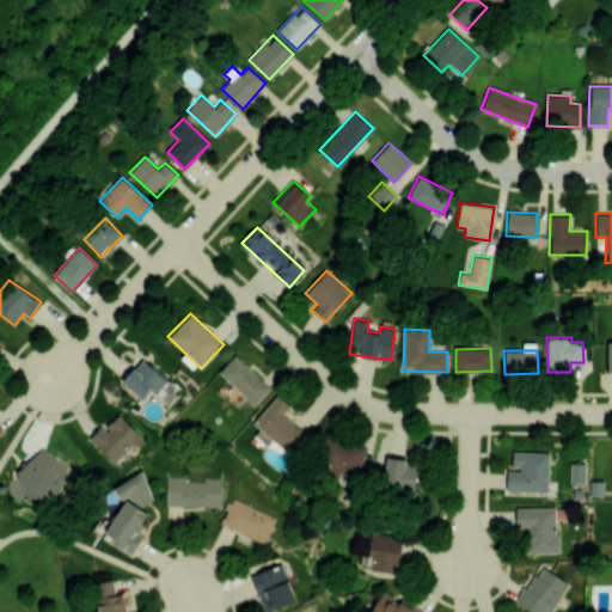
[(270,387),(234,354),(219,372),(254,405),(270,387)]
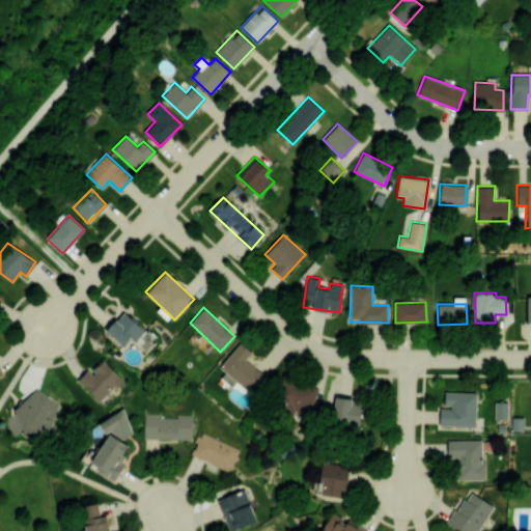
[(130,338),(135,342),(145,331),(123,310),(105,331),(122,346),(130,338)]
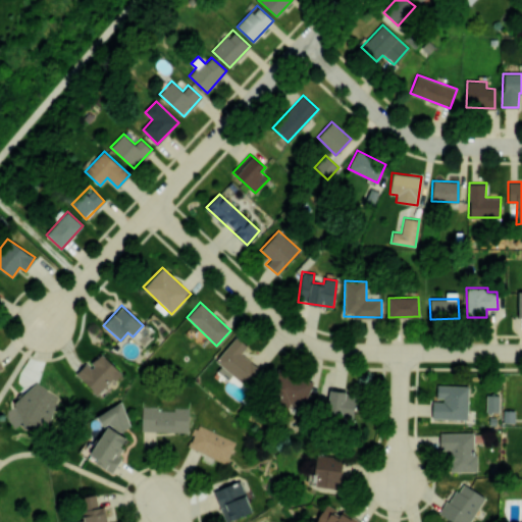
[(241,354),(248,346),(236,335),(215,361),(249,386),(262,370),(241,354)]
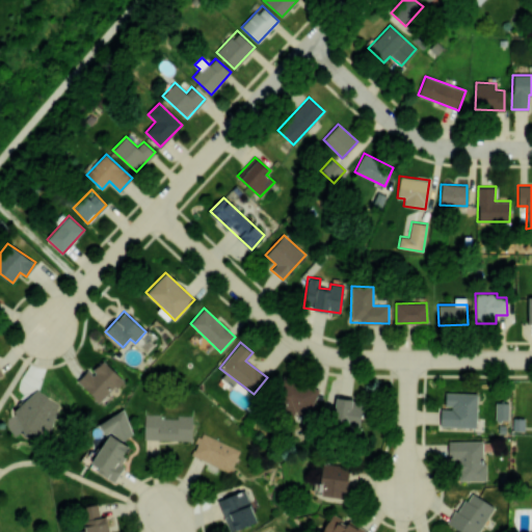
[(77,379),(99,402),(123,380),(103,358),(90,371),(88,369),(77,379)]
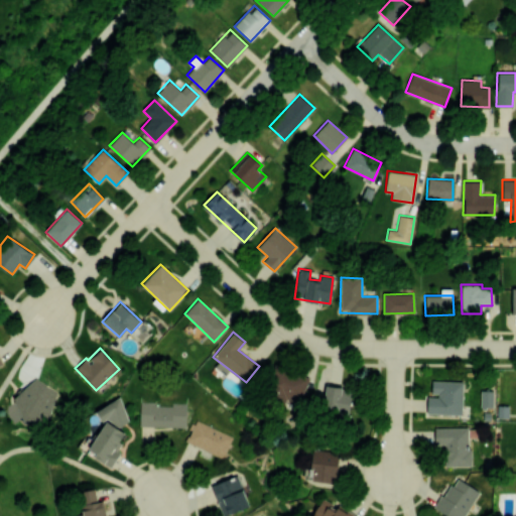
[(299,405),(307,377),(278,368),(270,396),(299,405)]
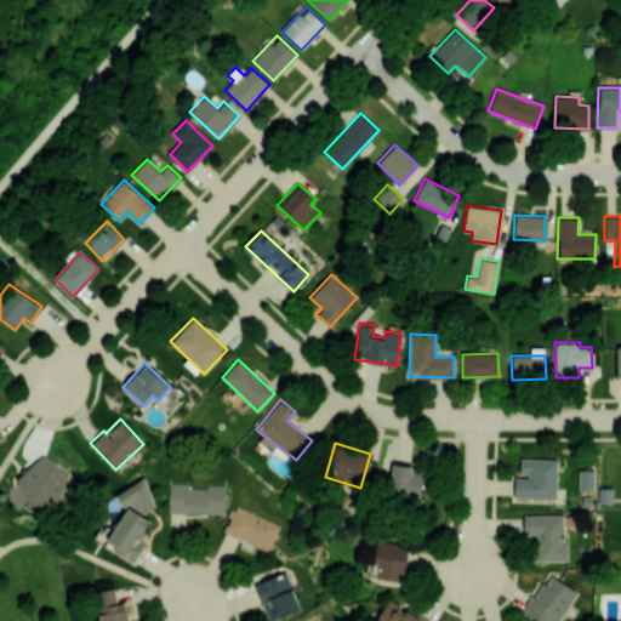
[(69,466),(32,456),(20,502),(57,512),(69,466)]
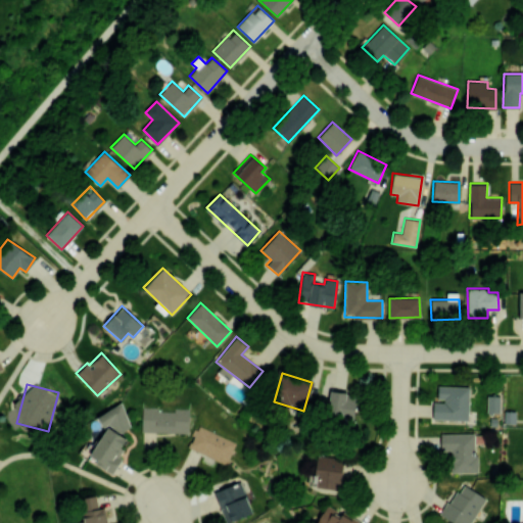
[(432,419),(468,420),(469,386),(437,385),(437,400),(433,400),(432,419)]
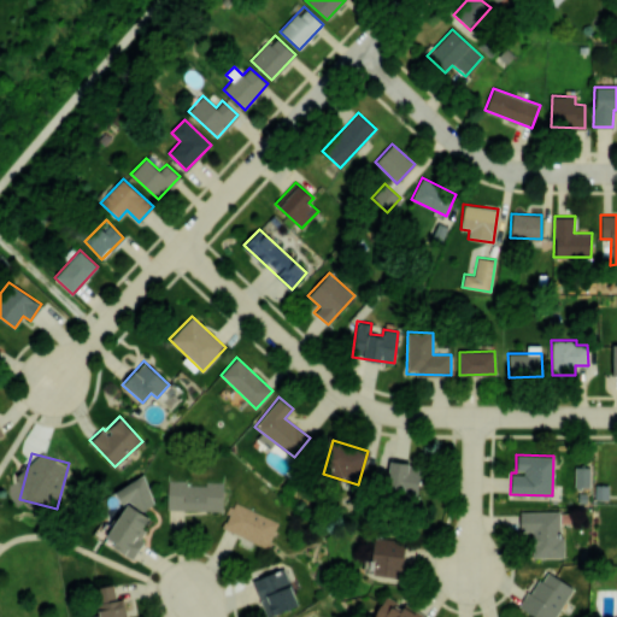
[(407,470),(409,459),(388,458),(387,494),(418,495),(419,470),(407,470)]
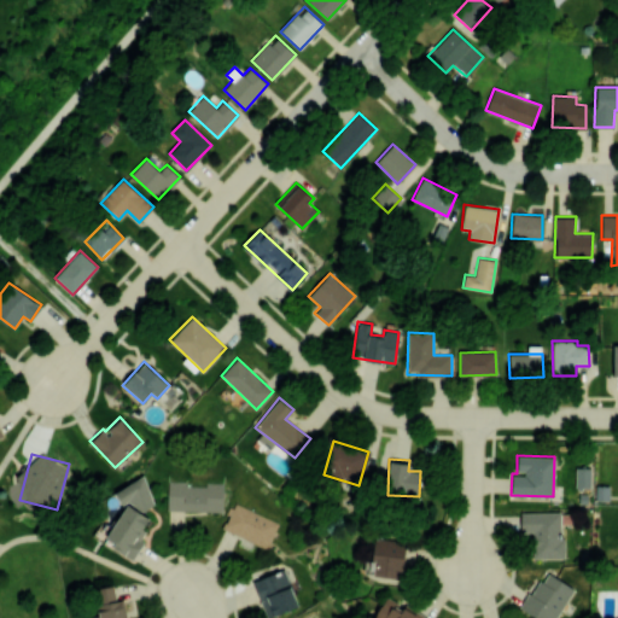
[(590,467),(576,467),(576,485),(590,485),(590,467)]
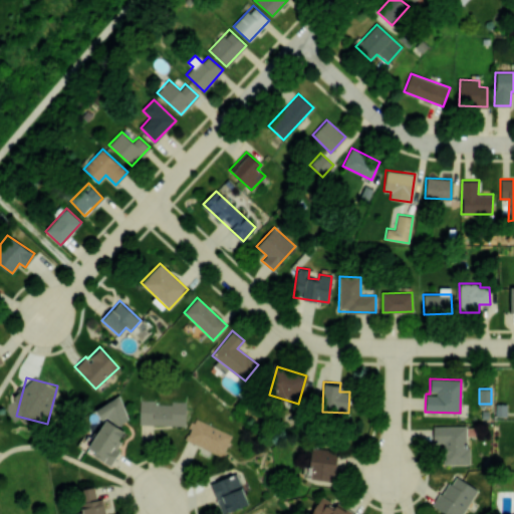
[(105,419),(86,451),(109,464),(126,433),(119,428),(127,415),(121,412),(126,402),(112,394),(99,415),(105,419)]
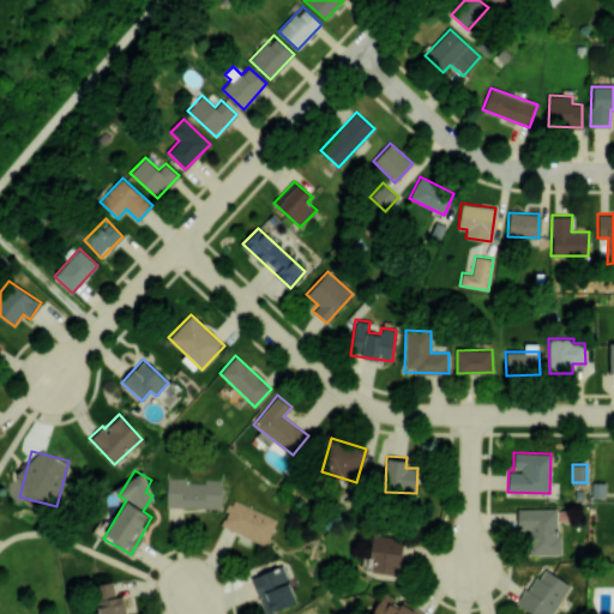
[(222,481),(167,479),(166,506),(221,509),(222,481)]
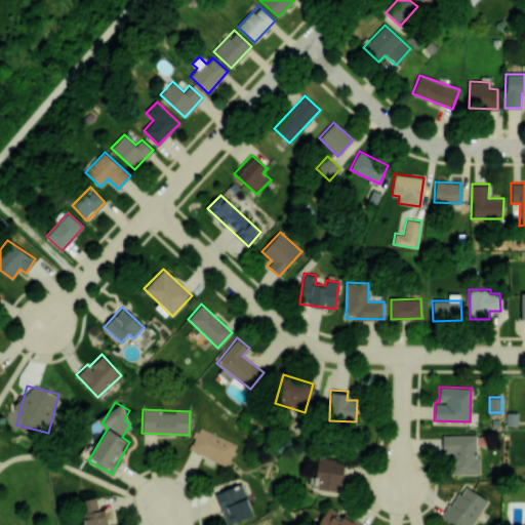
[(236,444),(200,427),(190,448),(227,466),(236,444)]
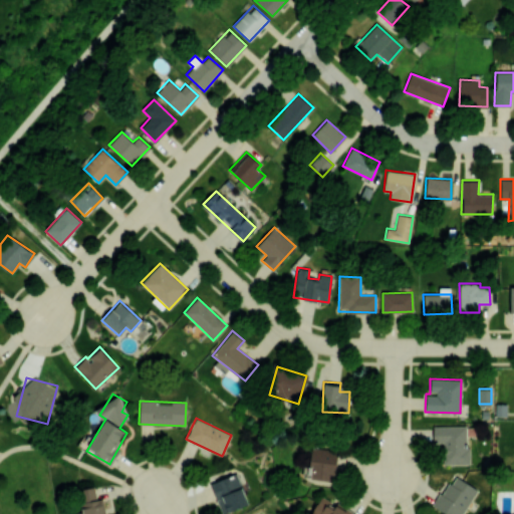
[(468,464),(468,426),(433,426),(433,443),(444,443),(444,464),(468,464)]
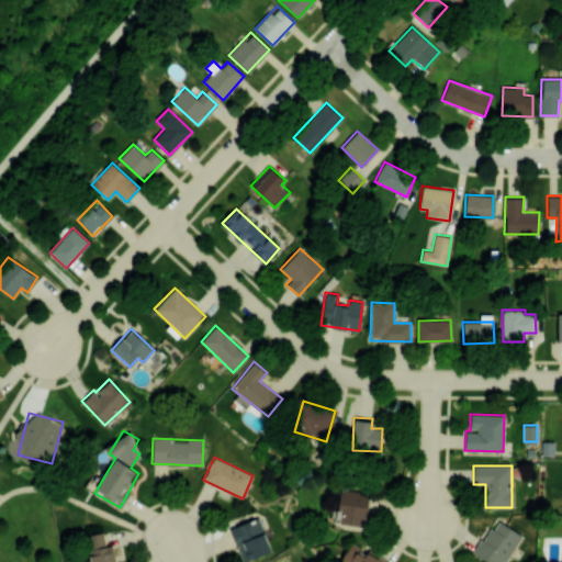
[(341,489),(337,523),(364,526),(370,493),(341,489)]
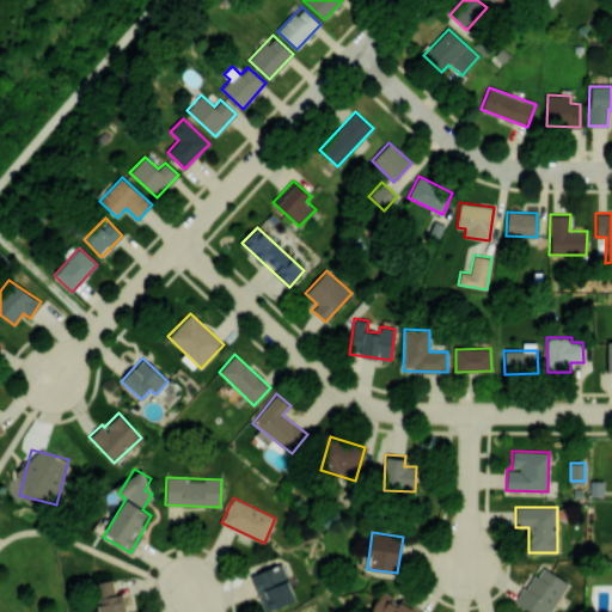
[(250,575),(265,611),(295,599),(280,563),(250,575)]
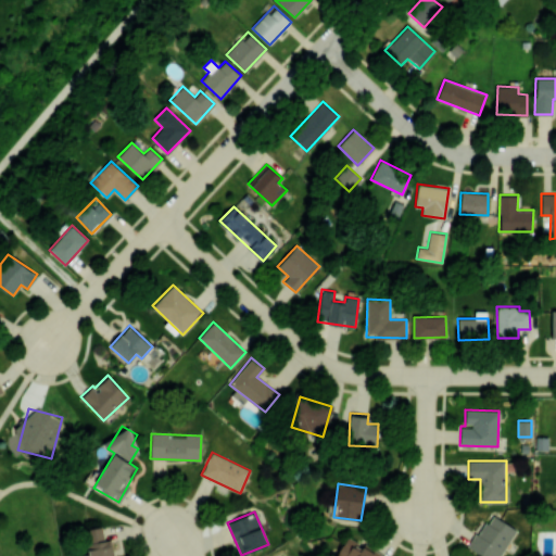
[(468,547),(481,555),(500,555),(517,530),(490,513),(468,547)]
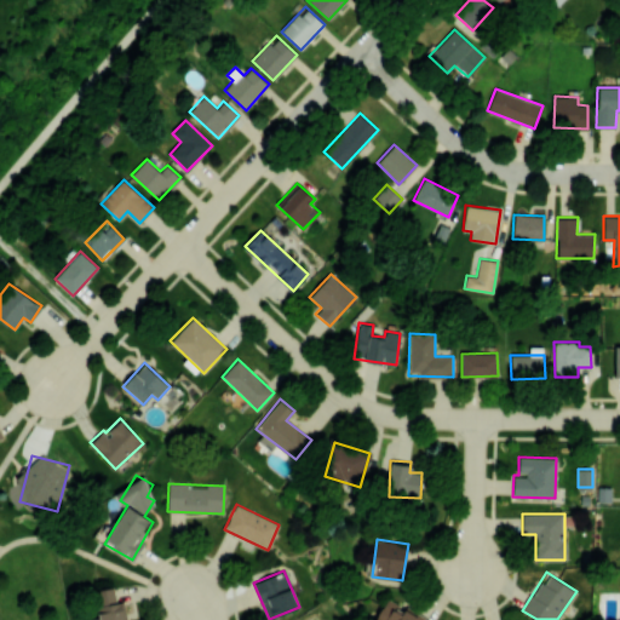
[(99,619),(122,619),(118,586),(95,590),(99,619)]
